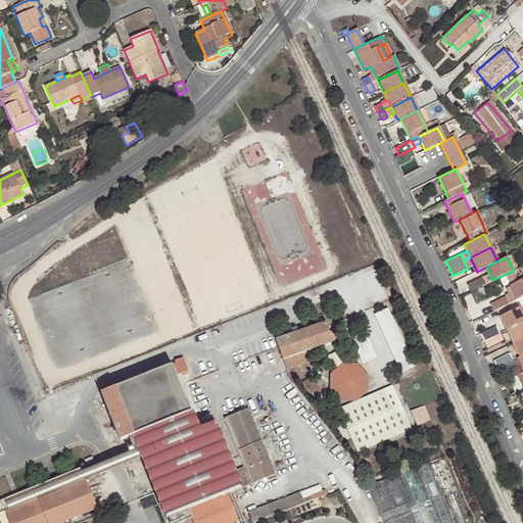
[(492,280),(489,274),(468,285),(470,290),(492,280)]
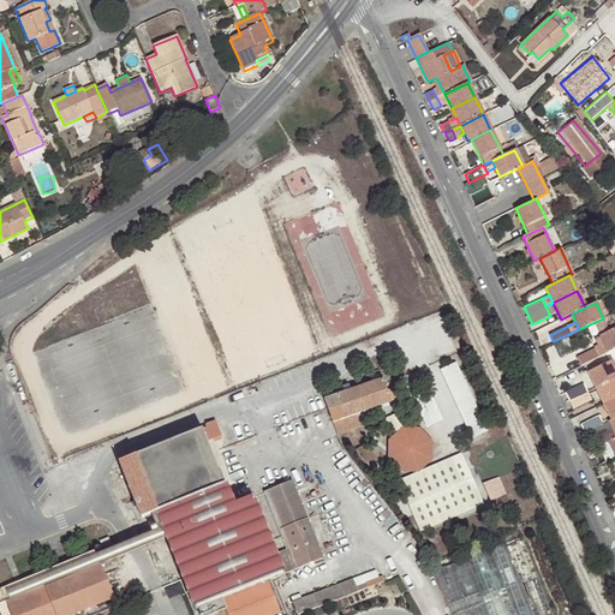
[(604,353),(614,347),(614,328),(596,338),(599,342),(604,353)]
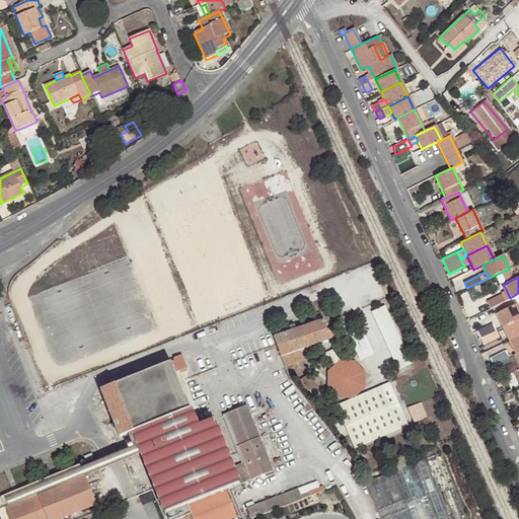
[(503,293),(487,301),(490,308),(510,298),(506,289),(502,292),(503,293)]
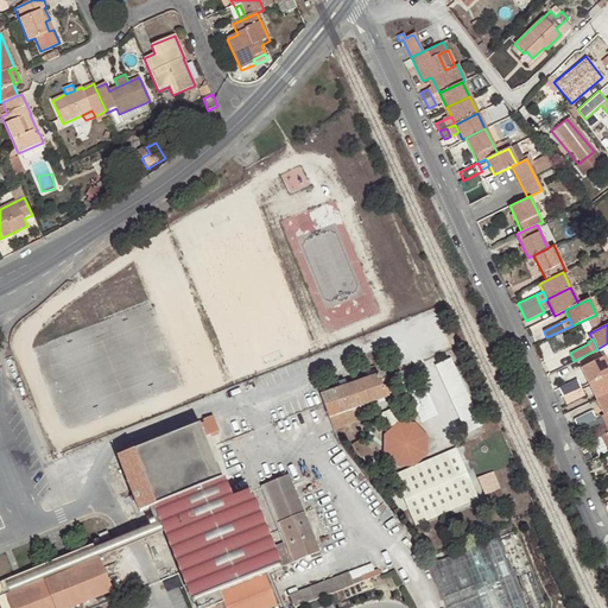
[(588,381),(607,372),(607,363),(605,355),(581,367),(588,381)]
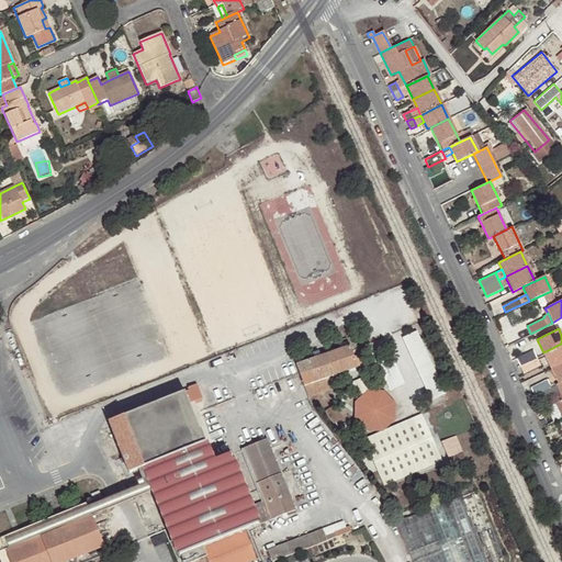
[(420,329),(405,335),(431,400),(449,393),(440,372),(438,373),(420,329)]
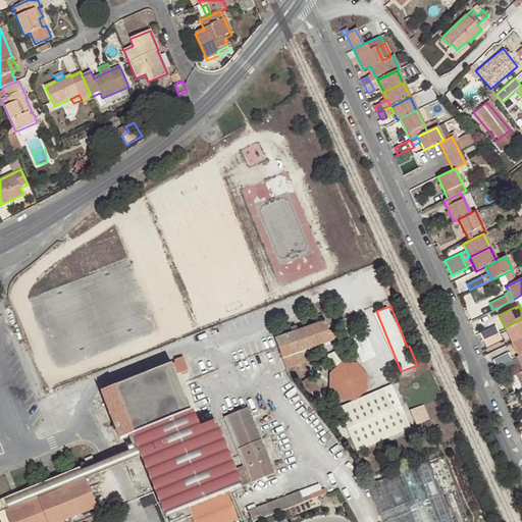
[(512,342),(521,336),(521,319),(505,327),(512,342)]
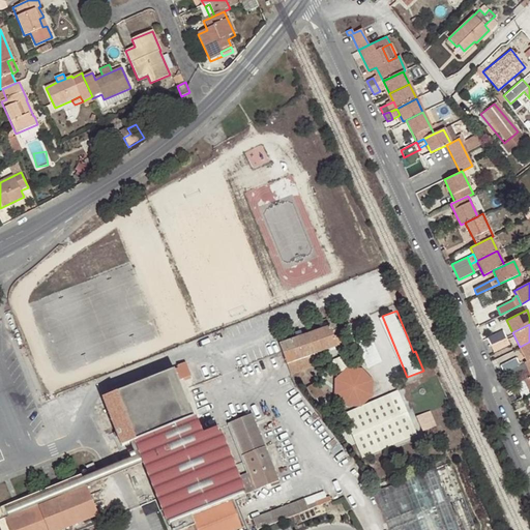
[(281,346),(287,363),(321,352),(344,344),(340,334),(333,336),(330,327),(281,346)]
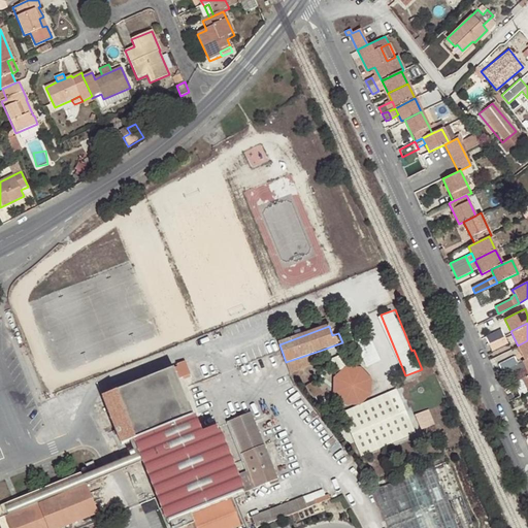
[(491,351),(507,343),(501,329),(485,337),(491,351)]
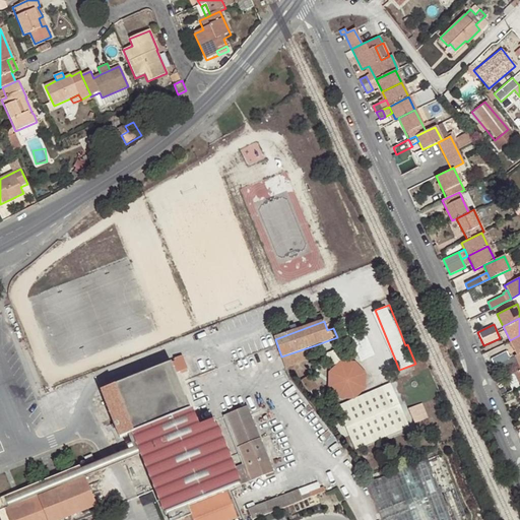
[(517,353),(519,351),(519,335),(510,340),(517,353)]
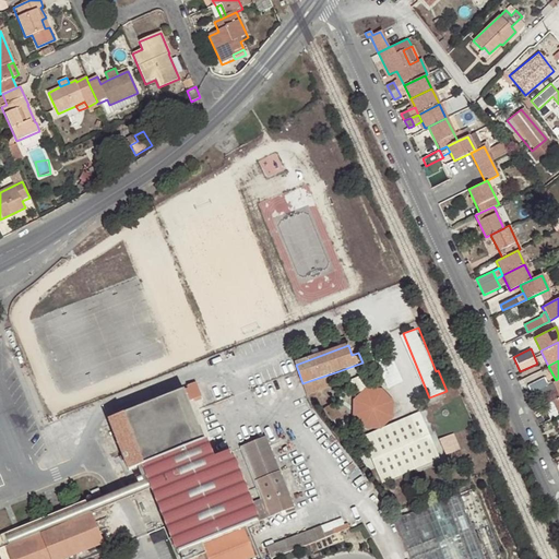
[(339,371),(302,383),(307,395),(343,383),(339,371)]
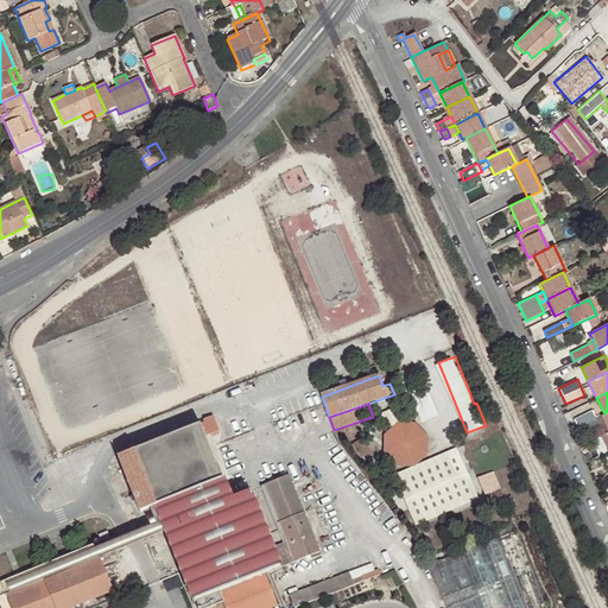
[(578,436),(599,426),(590,411),(574,419),(577,426),(575,429),(578,436)]
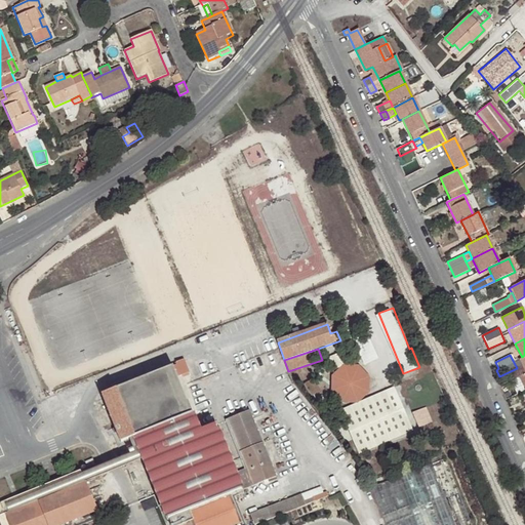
[(172,366),(103,393),(121,441),(136,435),(137,440),(128,444),(131,453),(134,462),(146,457),(171,524),(232,524),(240,522),(230,494),(241,490),(238,483),(214,423),(198,431),(172,366)]
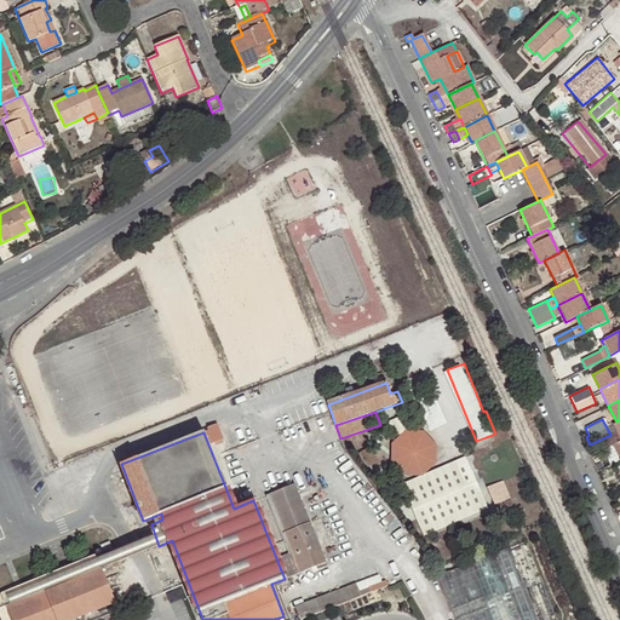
[(423,432),(406,432),(392,445),(392,463),(405,476),(423,476),(436,463),(436,446),(423,432)]
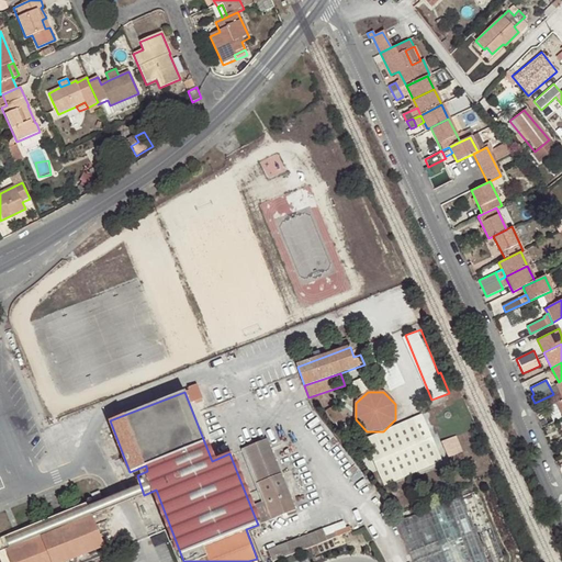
[(334,406),(326,412),(335,424),(341,418),(334,406)]
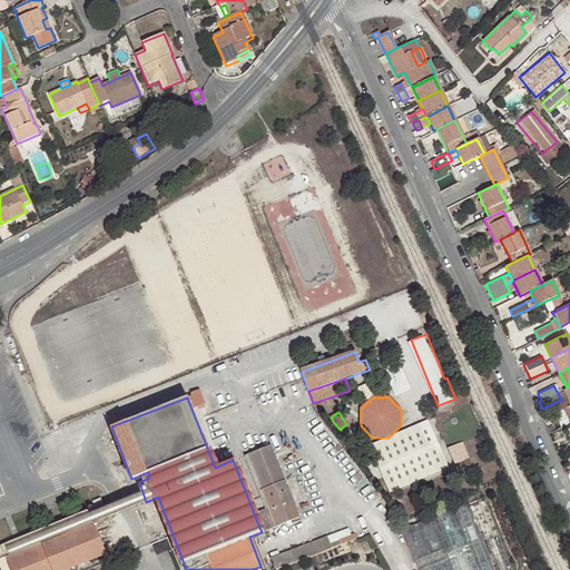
[(467,455),(460,440),(445,446),(452,462),(467,455)]
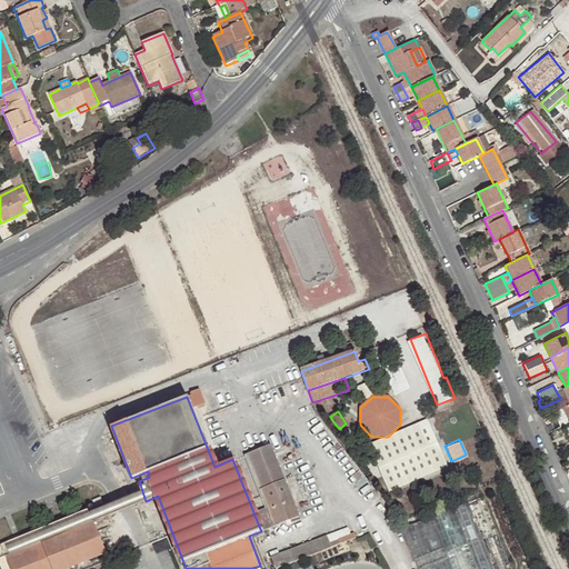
[(272,517),(276,525),(299,516),(270,443),(247,452),(272,517)]
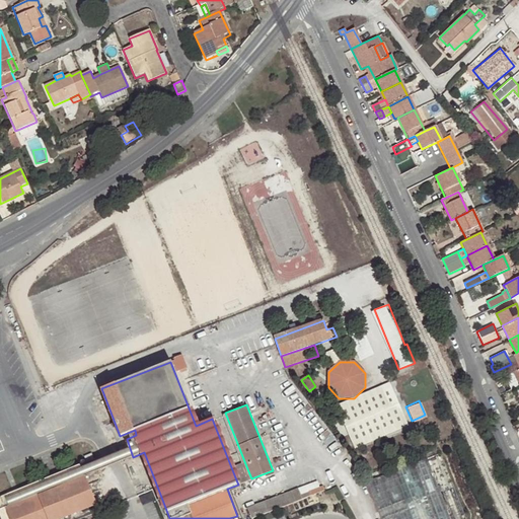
[(85,475),(133,457),(130,448),(80,467),(79,465),(13,491),(17,503),(85,477),(85,475)]
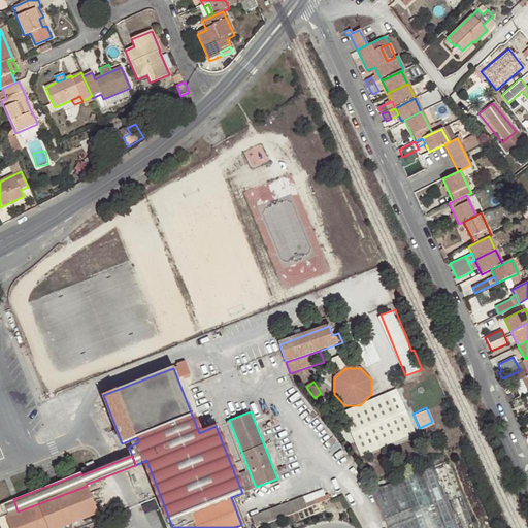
[(388,527),(474,527),(450,461),(374,491),(388,527)]
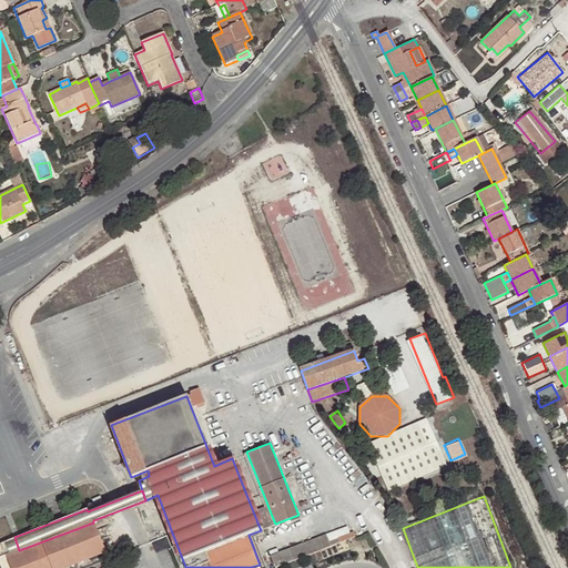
[(275,524),(272,516),(257,523),(261,530),(275,524)]
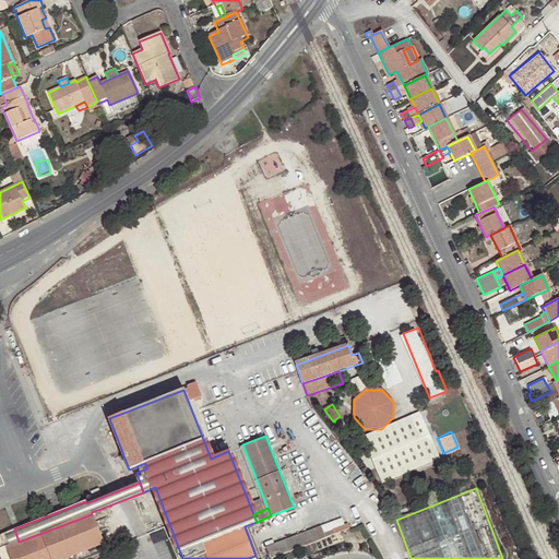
[(62,558),(103,543),(92,514),(19,542),(14,528),(3,533),(0,535),(0,555),(1,558),(62,558)]
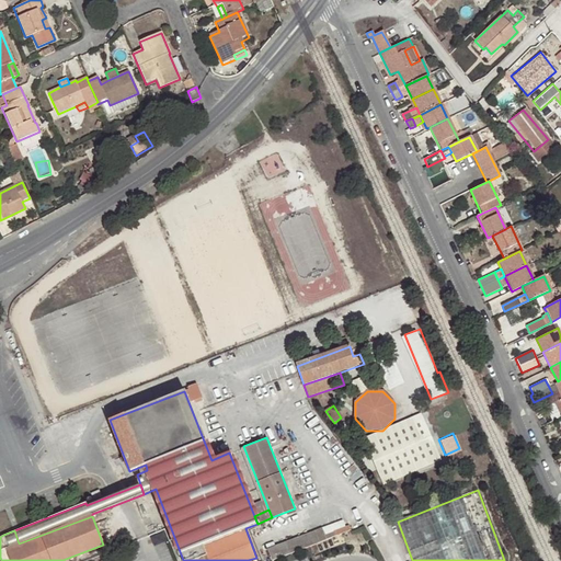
[(348,525),(324,535),(325,539),(351,529),(348,525)]
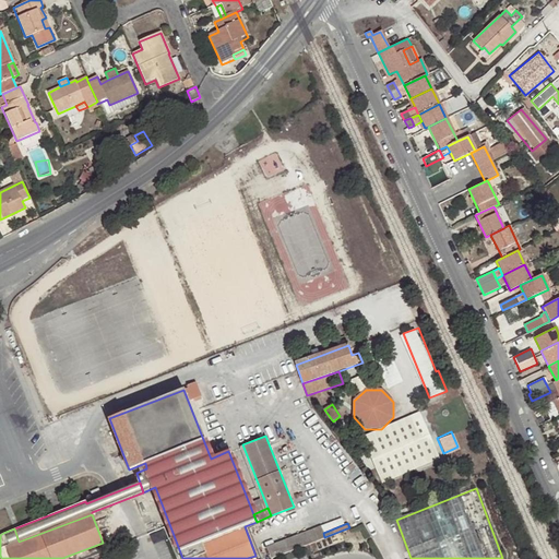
[(270,558),(324,537),(323,533),(321,526),(266,548),(270,558)]
